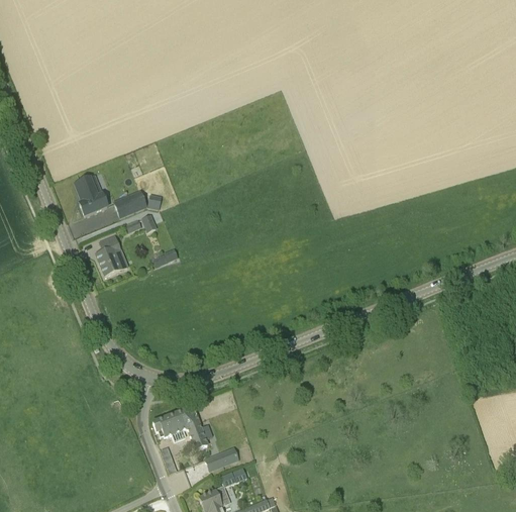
[(102,192),(98,193),(91,176),(75,183),(83,200),(79,201),(85,215),(108,205),(102,192)]
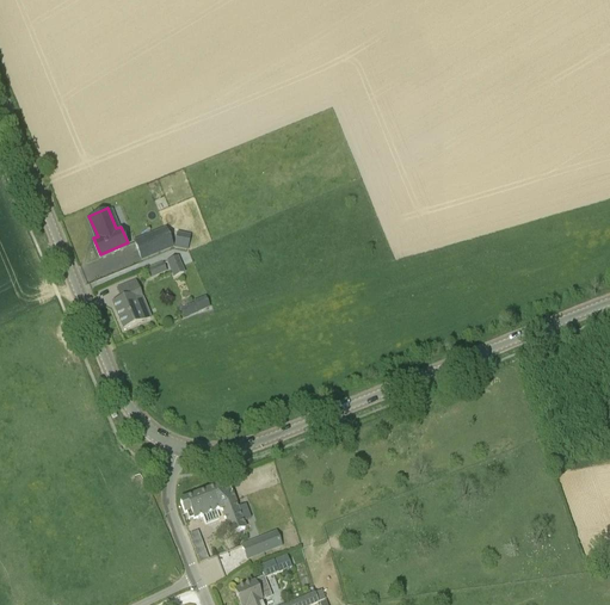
[(145,254),(173,242),(167,227),(139,239),(145,254)]
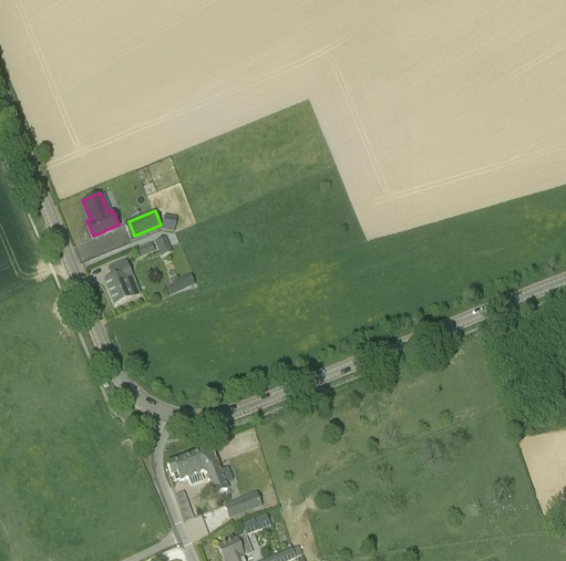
[(163,226),(175,228),(178,214),(165,210),(163,226)]
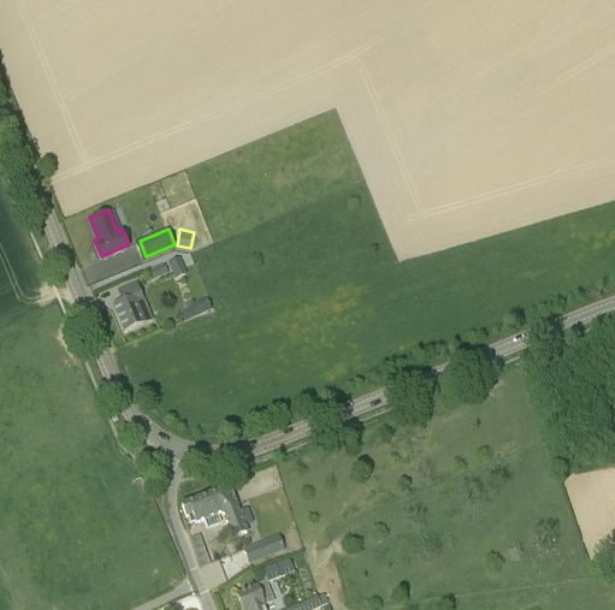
[(176,276),(188,271),(181,255),(170,259),(176,276)]
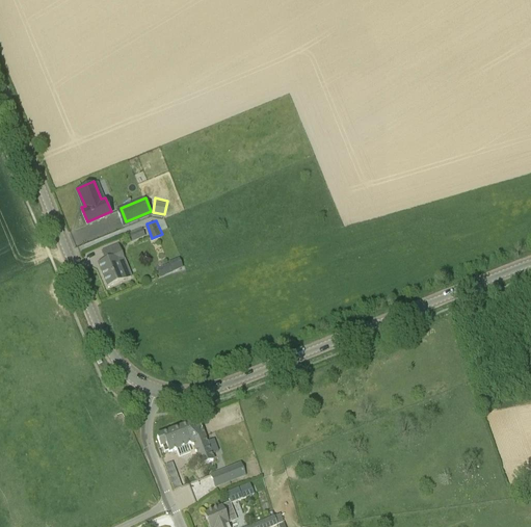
[(133,237),(145,232),(142,226),(131,231),(133,237)]
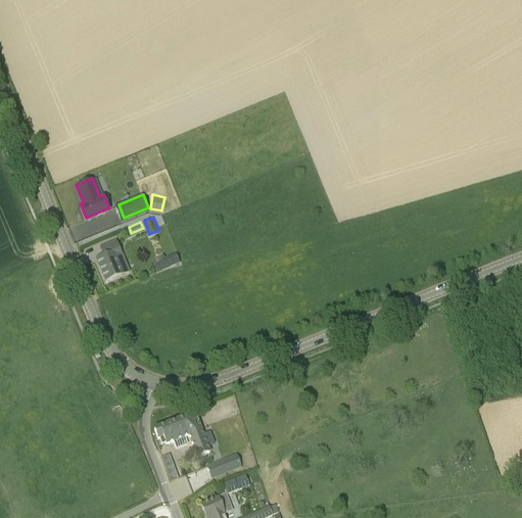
[(106,278),(124,271),(130,269),(116,237),(101,244),(104,252),(97,255),(106,278)]
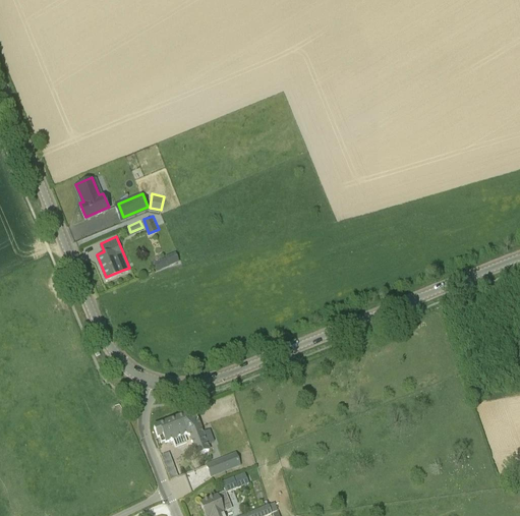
[(180,259),(176,249),(166,253),(166,254),(155,260),(158,268),(162,266),(162,267),(180,259)]
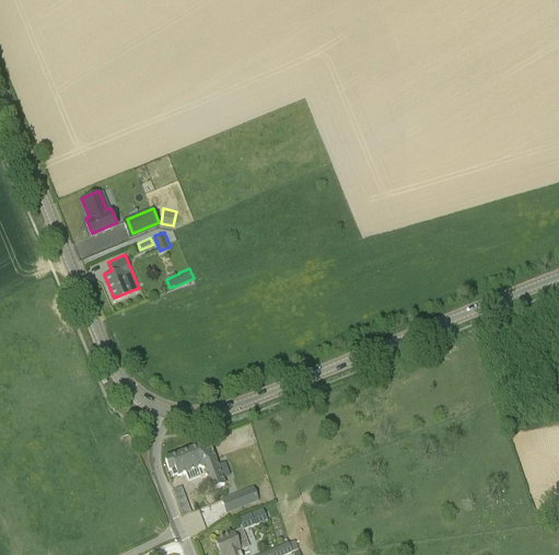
[(212,486),(225,481),(216,455),(210,440),(166,457),(170,466),(176,464),(178,472),(186,470),(189,477),(204,472),(200,463),(204,462),(212,486)]
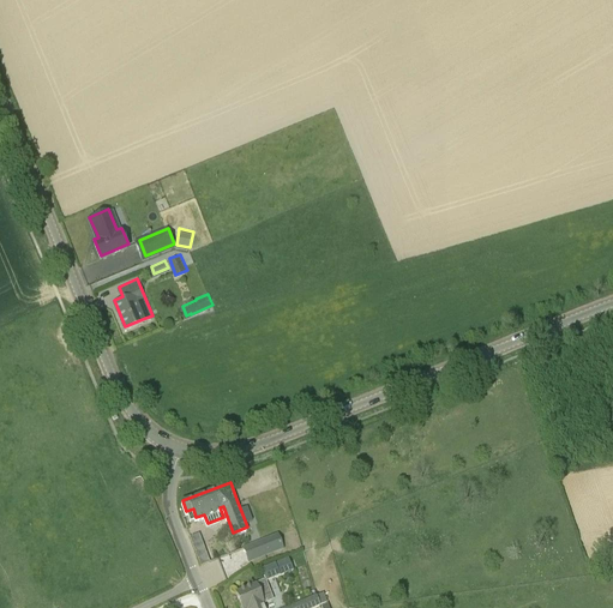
[(262,537),(266,552),(283,545),(283,543),(278,530),(277,531),(262,537)]
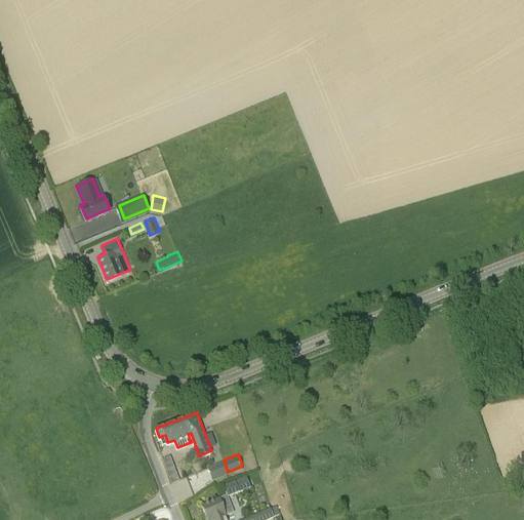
[(214,477),(228,472),(224,460),(209,465),(214,477)]
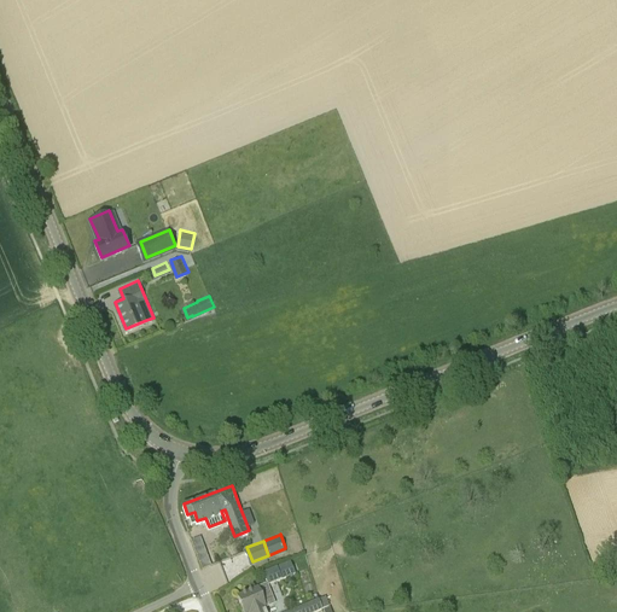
[(287,573),(281,561),(263,569),(268,581),(287,573)]
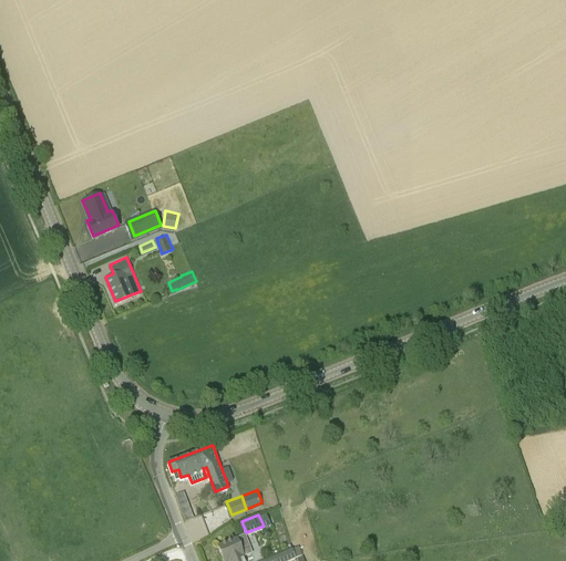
[(246,560),(243,552),(253,549),(246,531),(218,542),(226,560),(229,558),(229,560),(246,560)]
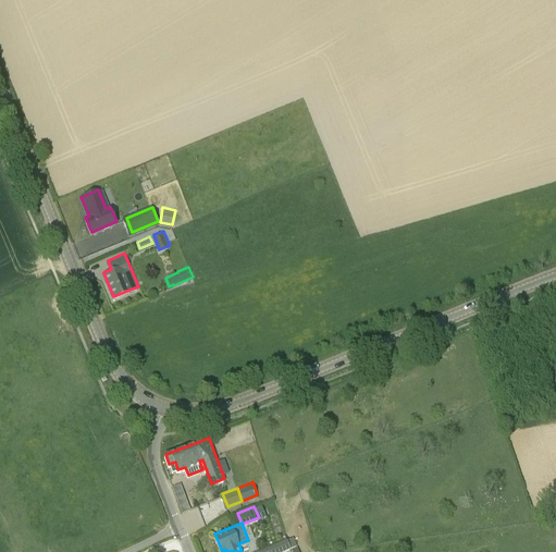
[(275,551),(292,546),(288,537),(248,551),(275,551)]
